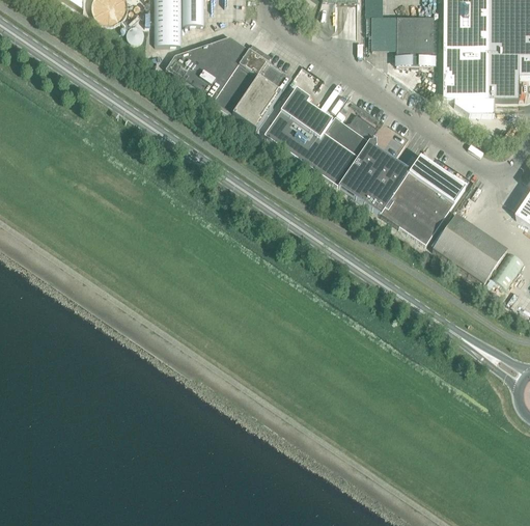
[(68,0),(83,9),(83,0),(68,0)]
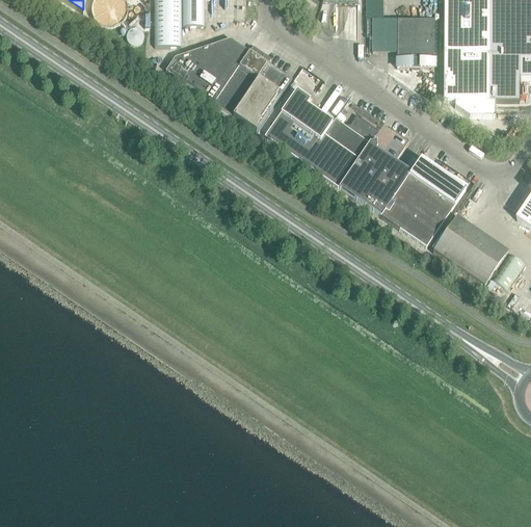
[(94,0),(93,1),(91,4),(91,8),(93,11),(94,14),(95,17),(97,19),(99,22),(102,23),(105,24),(108,25),(111,25),(114,24),(117,24),(123,21),(125,18),(127,15),(128,11),(128,8),(128,5),(127,0),(94,0)]
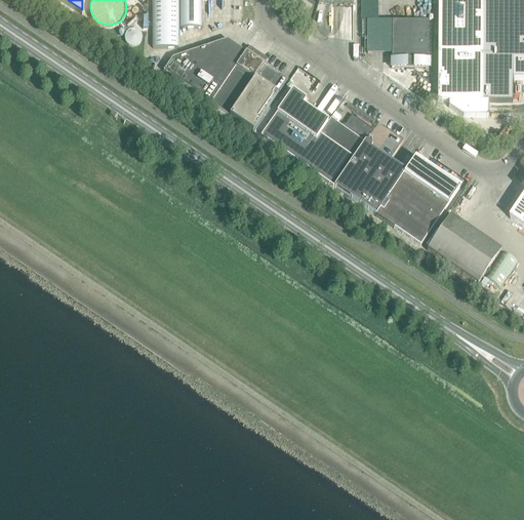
[(153,0),(153,43),(178,43),(178,23),(180,23),(201,23),(201,0),(153,0)]
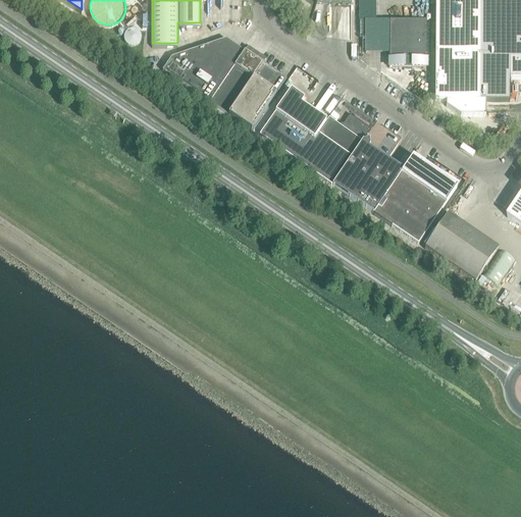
[(366,0),(367,9),(392,9),(393,0),(366,0)]
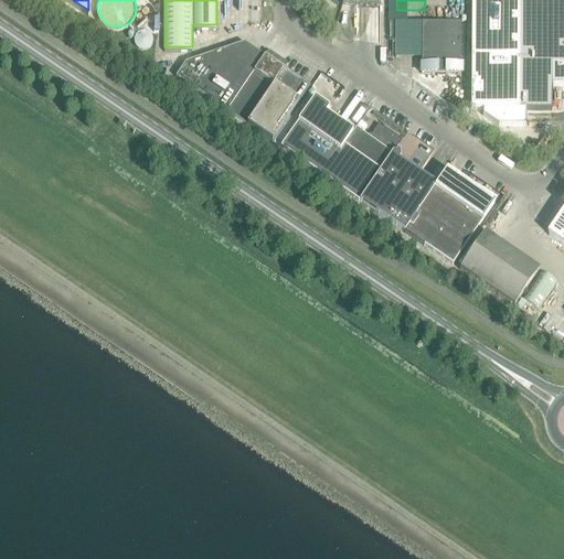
[(471,0),(471,105),(483,105),(483,110),(499,121),(525,121),(525,105),(552,106),(552,81),(563,79),(563,0),(471,0)]
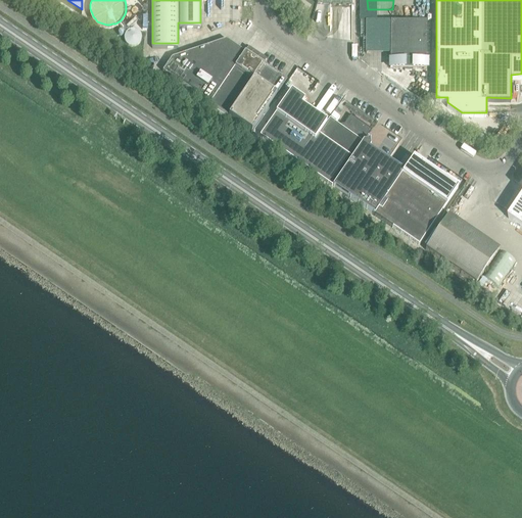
[(408,8),(408,16),(391,16),(390,63),(427,63),(428,16),(427,16),(427,8),(408,8)]
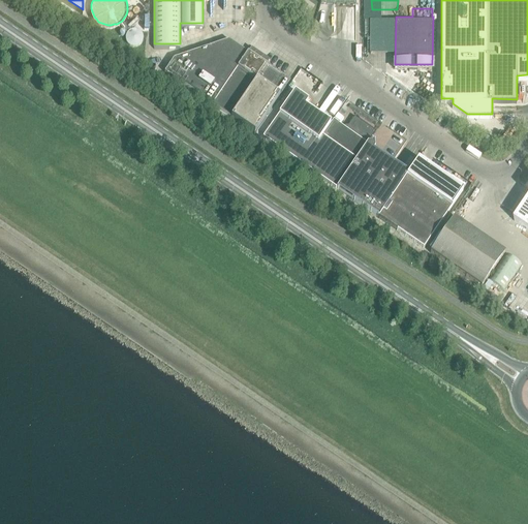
[(143,35),(144,34),(143,32),(143,31),(142,29),(141,28),(140,27),(137,26),(136,26),(134,25),(133,26),(131,26),(130,27),(128,28),(127,29),(127,31),(126,32),(126,34),(126,35),(126,37),(127,38),(128,40),(130,41),(131,42),(133,42),(134,42),(136,42),(137,42),(140,41),(141,40),(142,39),(143,37),(143,35)]
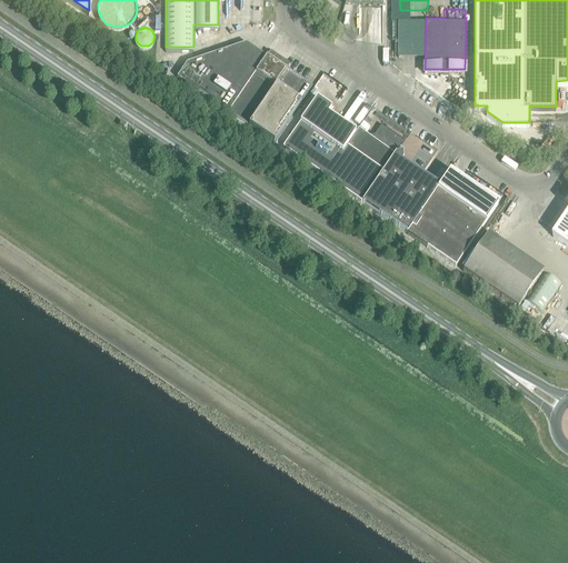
[(301,99),(301,98),(309,87),(300,80),(302,77),(247,38),(187,58),(178,72),(275,139),(301,99)]
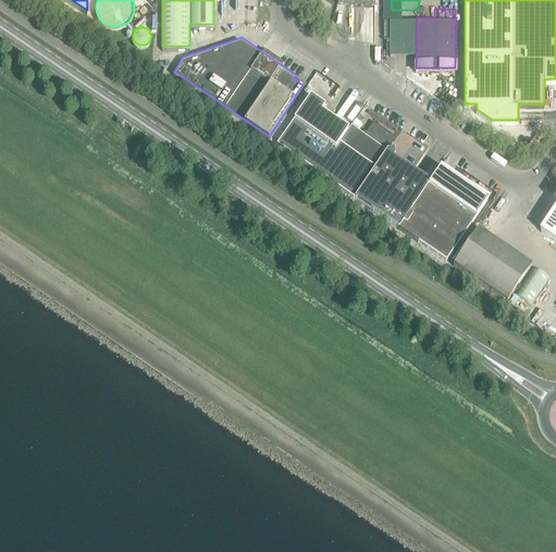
[(335,84),(338,78),(325,69),(322,74),(335,84)]
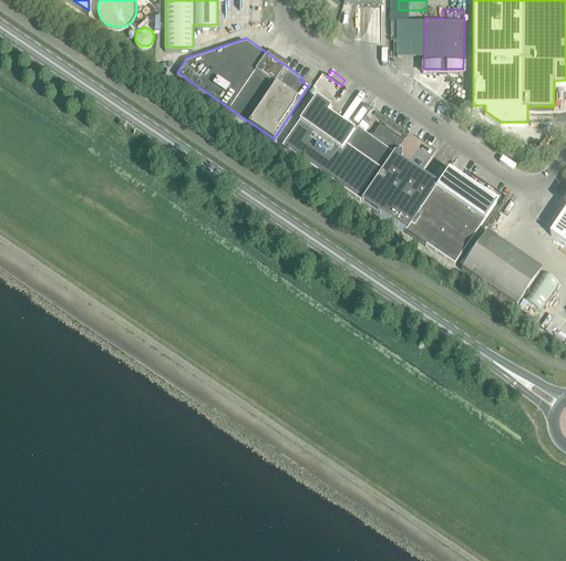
[(292,127),(283,142),(312,164),(360,197),(367,201),(397,158),(398,158),(402,153),(400,141),(403,136),(380,121),(371,133),(358,124),(354,128),(327,110),(330,104),(316,94),(292,127)]
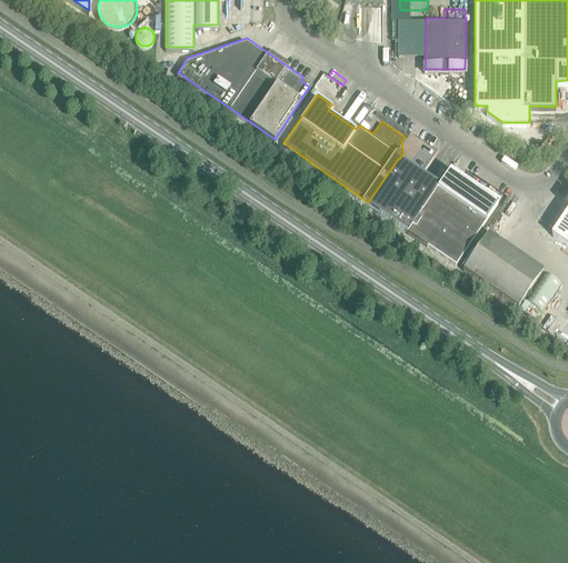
[(380,102),(371,116),(377,119),(386,107),(380,102)]
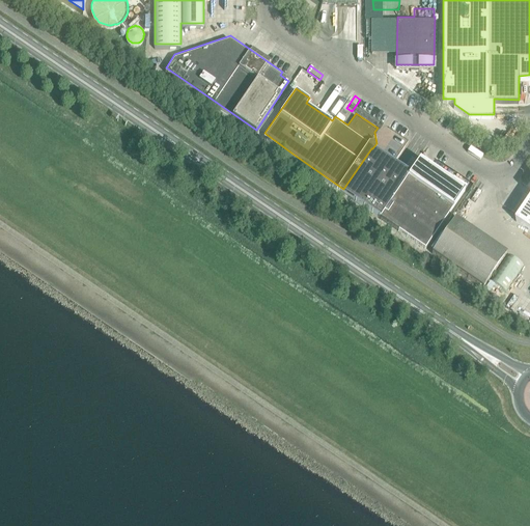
[(342,119),(345,115),(339,111),(336,115),(342,119)]
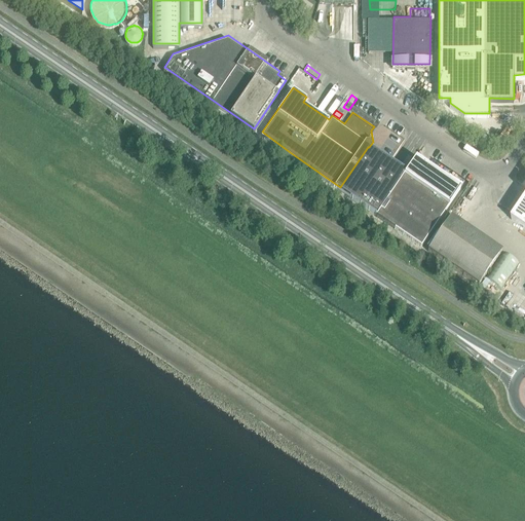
[(368,147),(341,187),(377,212),(421,242),(460,185),(416,154),(404,172),(369,147),(368,147)]
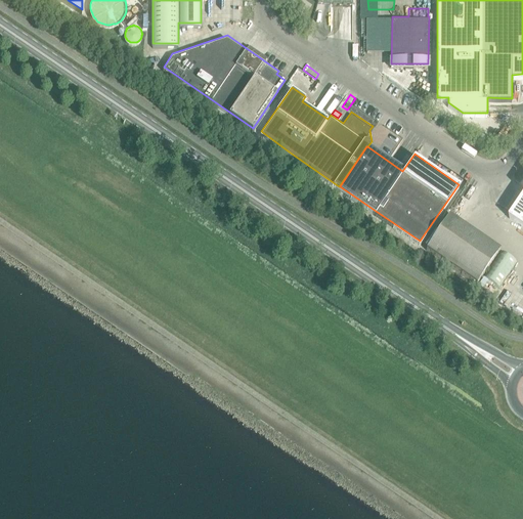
[(409,147),(402,160),(408,163),(415,150),(409,147)]
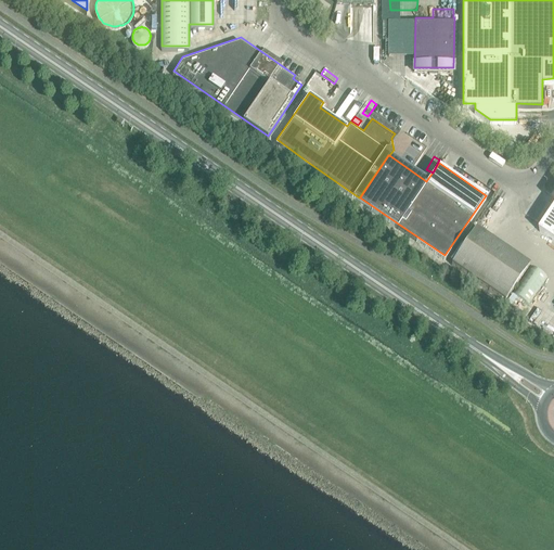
[(527,206),(524,212),(532,217),(536,212),(527,206)]
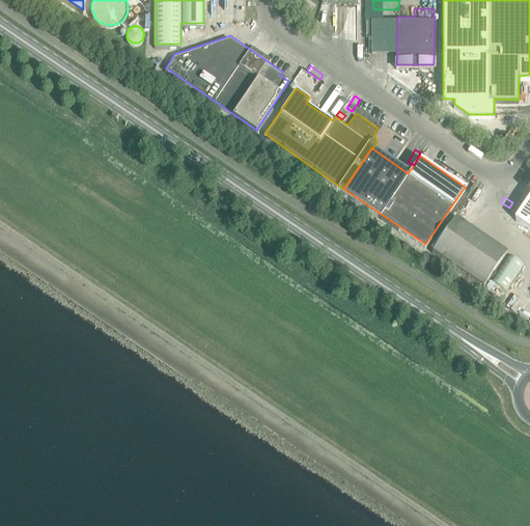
[(529,197),(521,212),(517,217),(529,225),(529,197)]
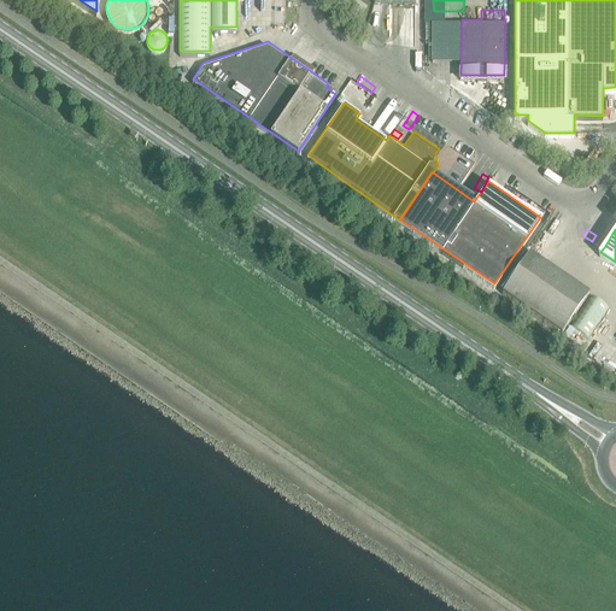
[(529,250),(503,289),(562,330),(590,289),(529,250)]
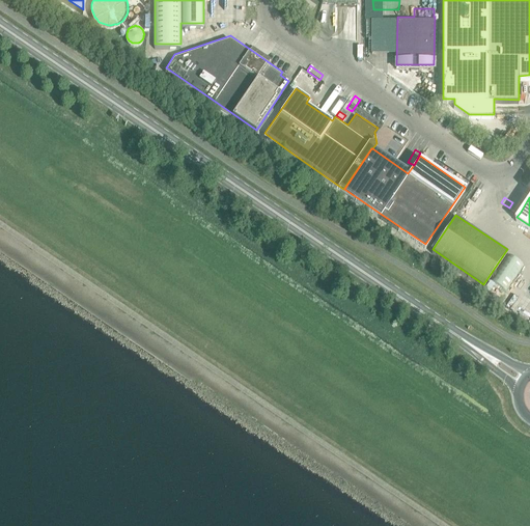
[(524,261),(508,250),(490,276),(506,287),(524,261)]
